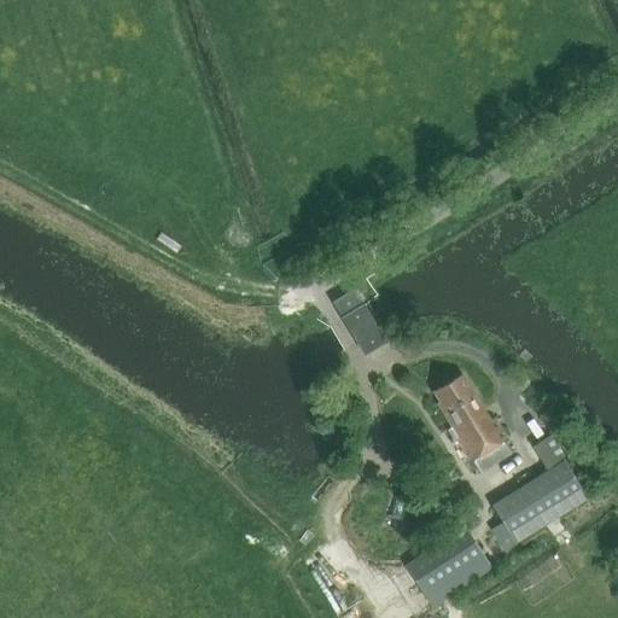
[(333,302),(337,308),(343,318),(350,328),(356,340),(365,354),(384,342),(377,330),(369,318),(362,305),(353,290),(333,302)]
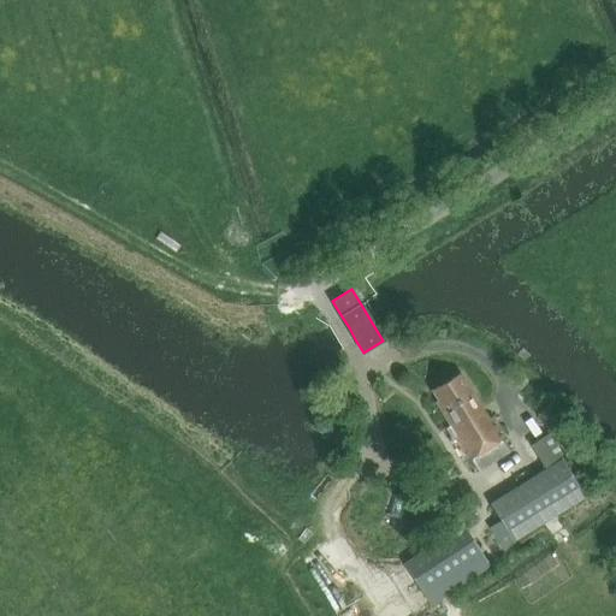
[(468,457),(504,436),(491,415),(487,418),(460,372),(432,390),(438,401),(436,402),(450,425),(445,427),(452,438),(455,437),(468,457)]
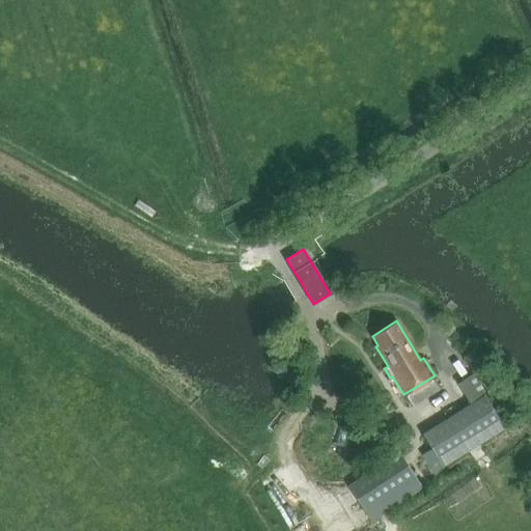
[(504,429),(484,396),(421,434),(441,468),(504,429)]
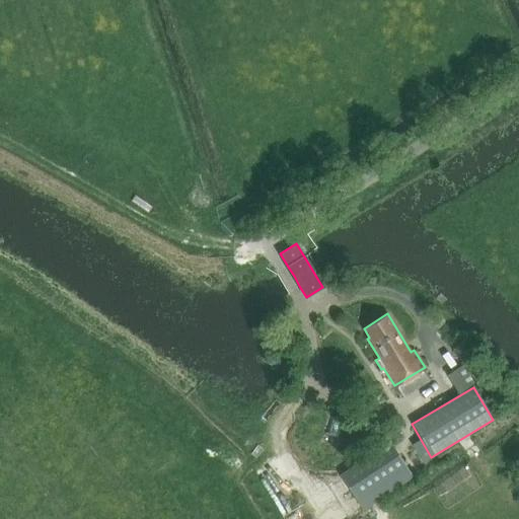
[(410,477),(389,444),(340,474),(360,508),(410,477)]
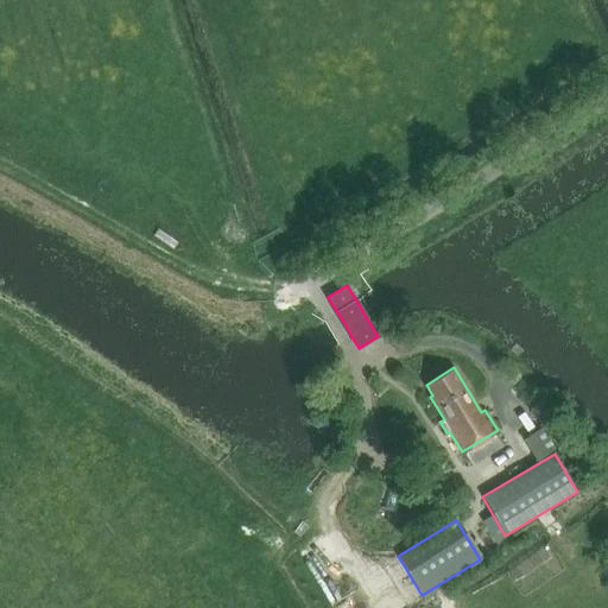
[(549,543),(514,568),(531,591),(565,568),(549,543)]
